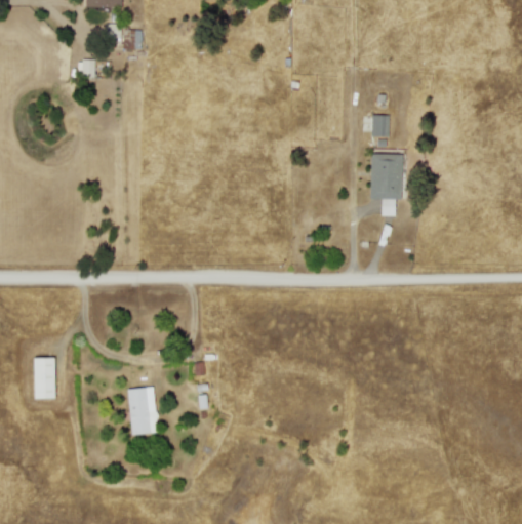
[(86,0),(86,7),(122,8),(122,0),(86,0)]
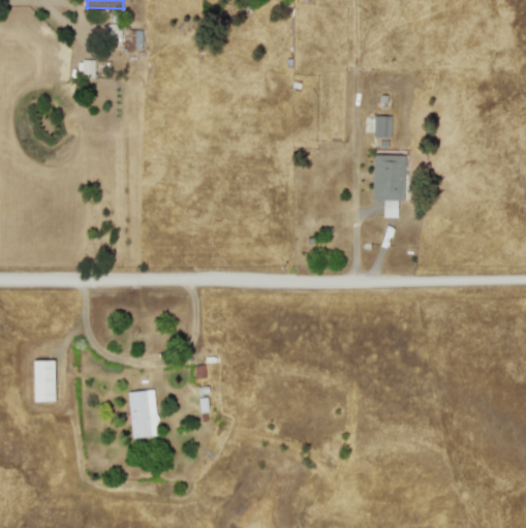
[(107,38),(121,39),(122,25),(109,25),(107,38)]
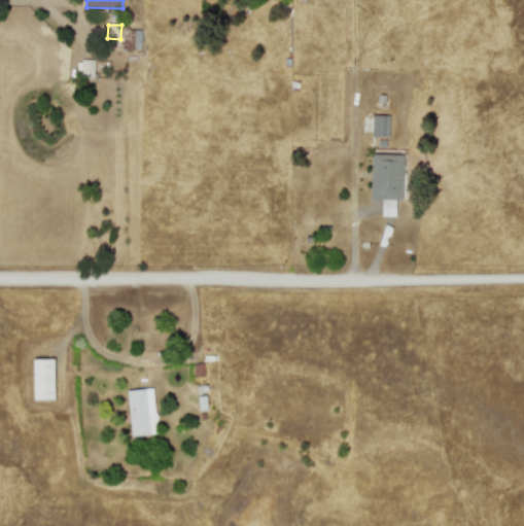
[(143,31),(125,30),(124,49),(142,50),(143,31)]
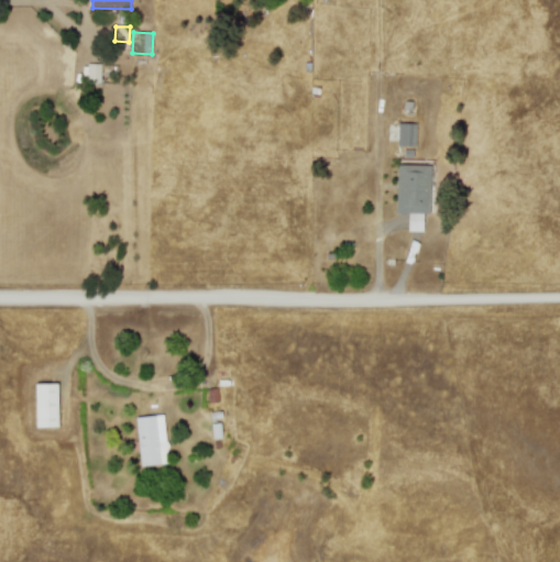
[(102,65),(88,65),(88,84),(102,84),(102,65)]
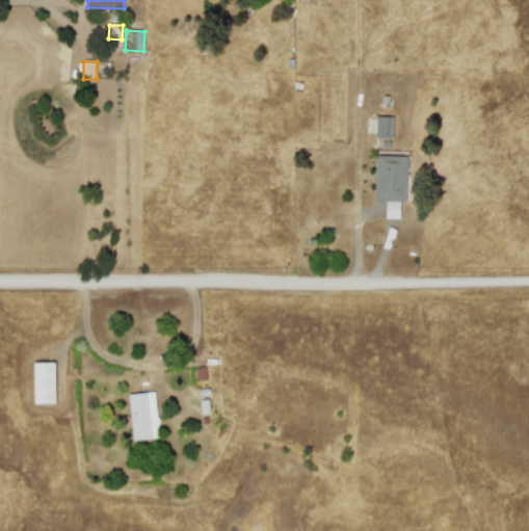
[(395,117),(377,117),(377,139),(394,139),(395,117)]
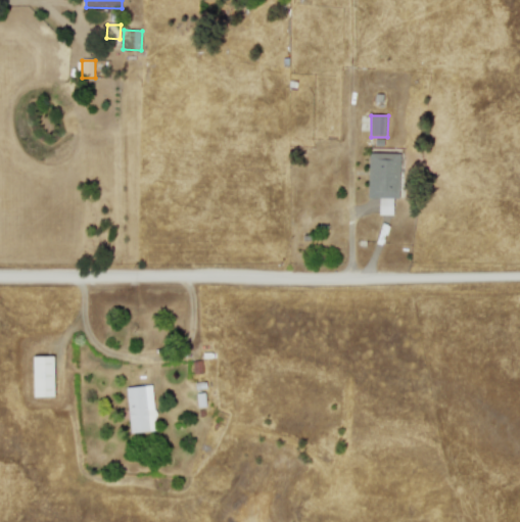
[(393,216),(394,198),(400,198),(402,154),(370,153),(369,198),(380,198),(380,216),(393,216)]
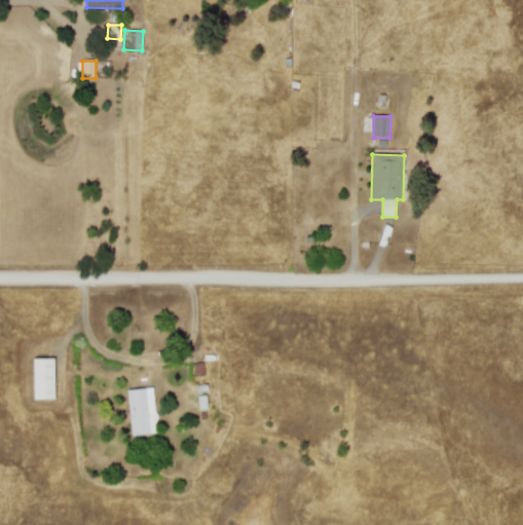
[(55,400),(55,359),(34,360),(35,400),(55,400)]
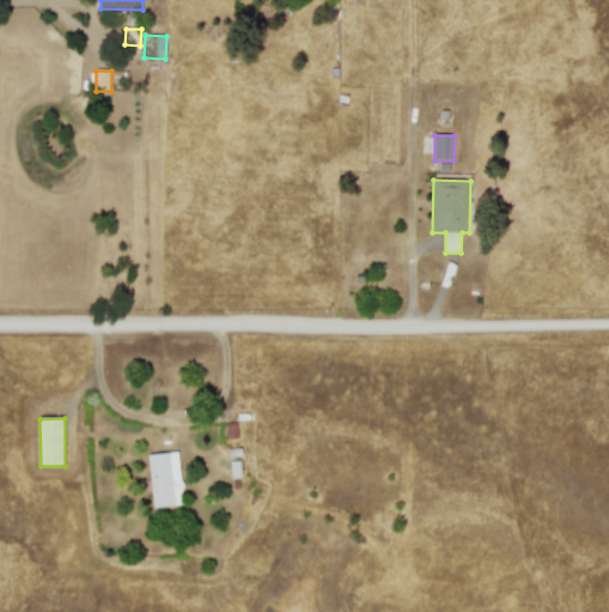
[(180,453),(150,455),(153,509),(184,507),(180,453)]
